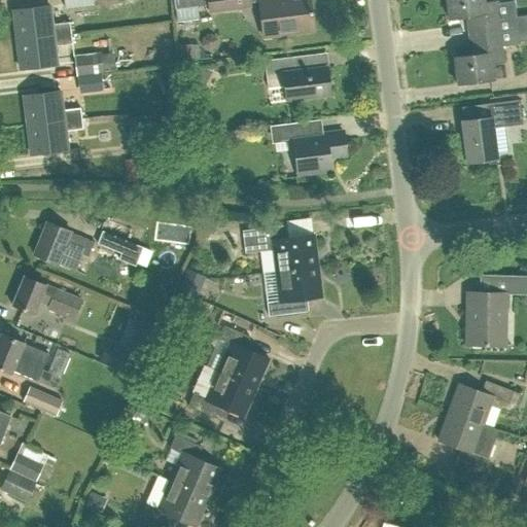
[(111,0),(113,12),(134,10),(132,0),(111,0)]
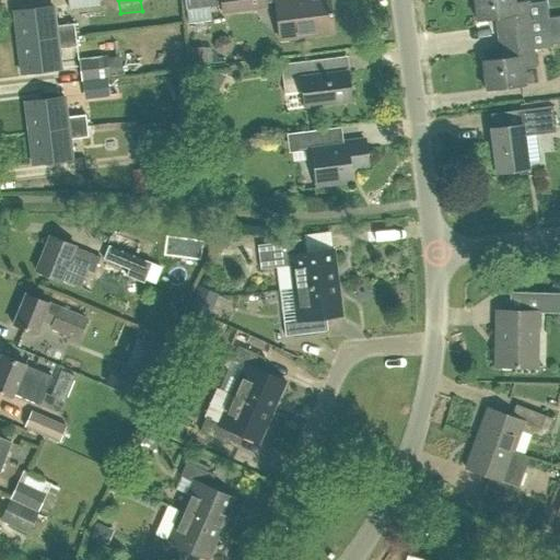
[(267,0),(185,0),(186,9),(222,4),(223,12),(268,7),(267,0)]
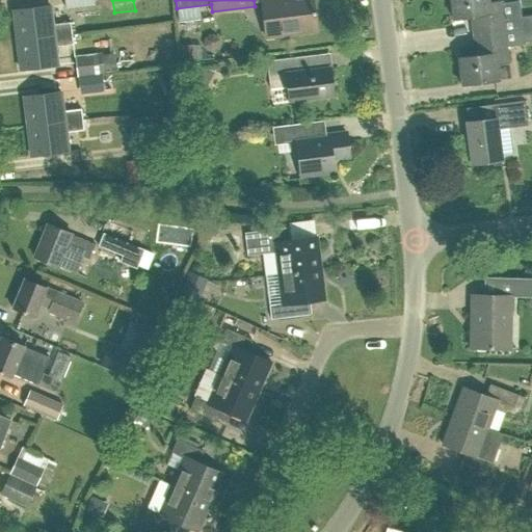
[(301,0),(291,1),(290,0),(260,0),(264,31),(271,30),(272,37),(316,32),(312,0),(301,0)]
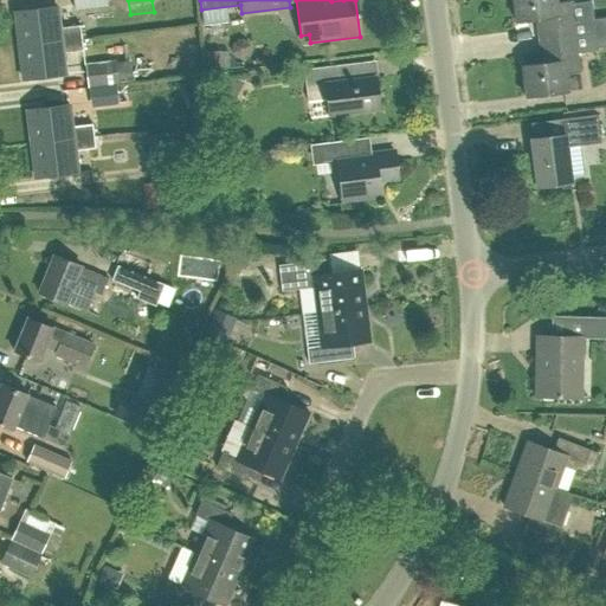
[(543,18),(547,40),(574,37),(571,1),(556,4),(555,0),(511,0),(515,21),(543,18)]
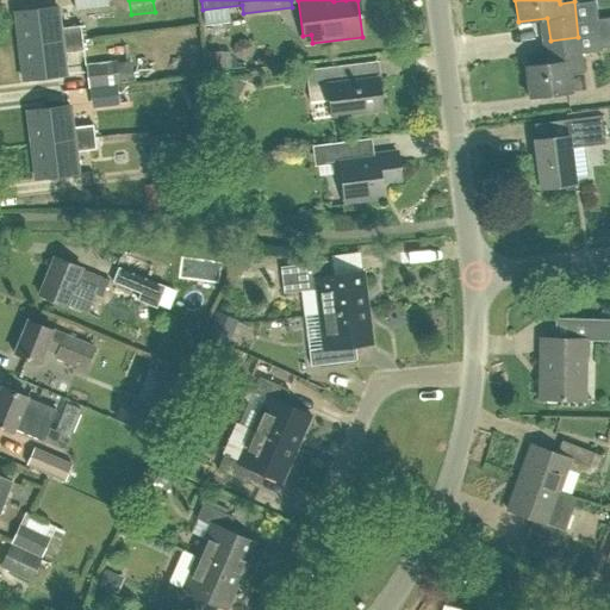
[(57,7),(14,12),(18,47),(81,39),(80,27),(60,30),(57,7)]
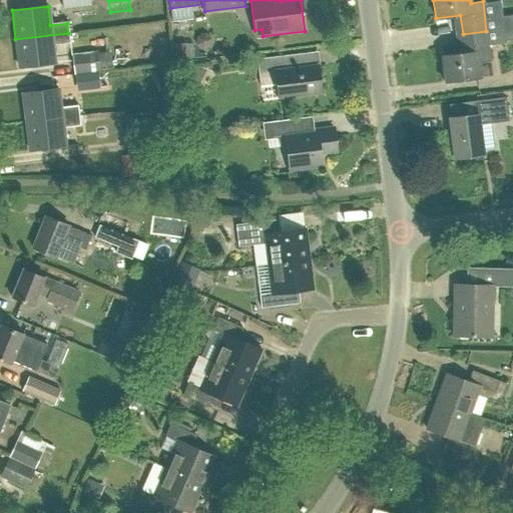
[(502,29),(512,27),(512,15),(500,17),(502,29)]
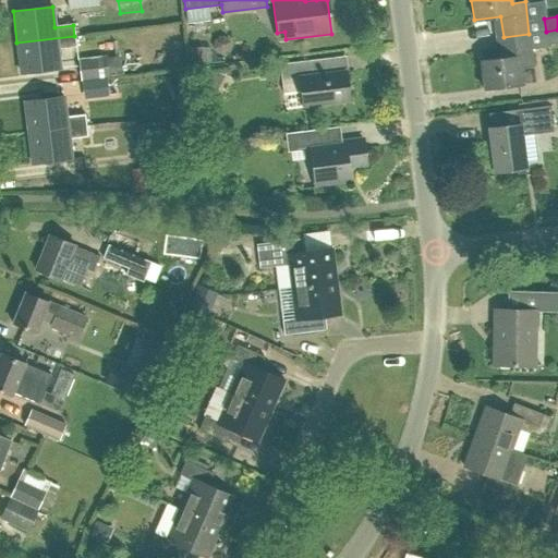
[(557,29),(546,32),(547,44),(557,43),(557,29)]
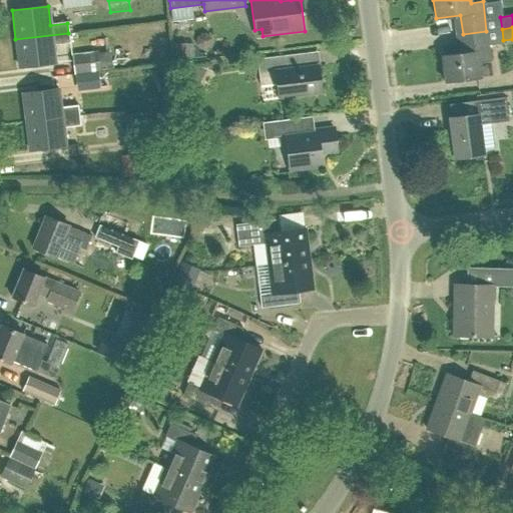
[(486,31),(463,34),(465,53),(441,56),(445,82),(480,77),(478,62),(490,60),(486,31)]
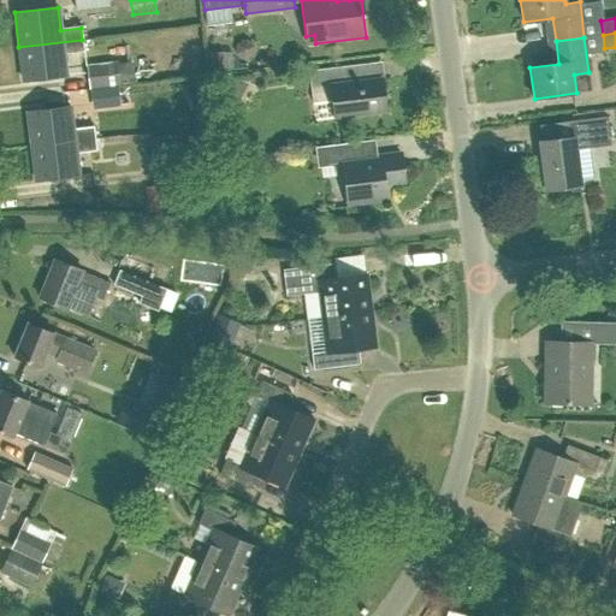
[(82,40),(18,47),(23,82),(65,77),(63,54),(83,52),(82,40)]
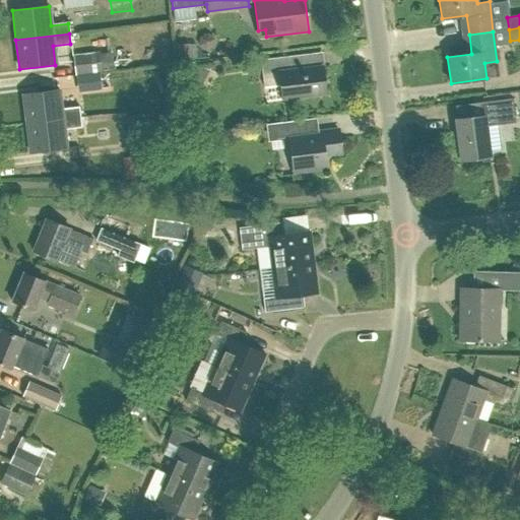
[(198,59),(196,43),(178,46),(180,62),(198,59)]
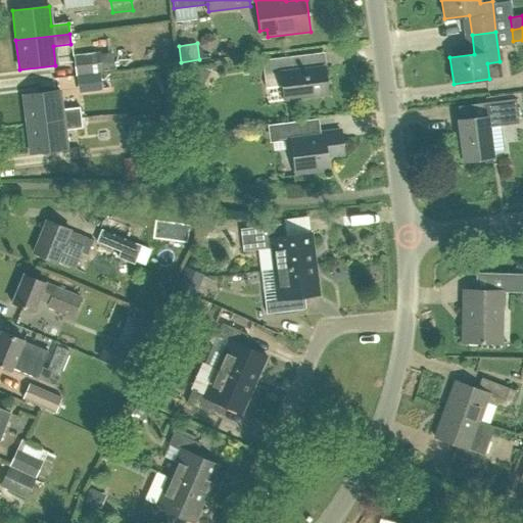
[(111,72),(109,51),(75,55),(77,76),(111,72)]
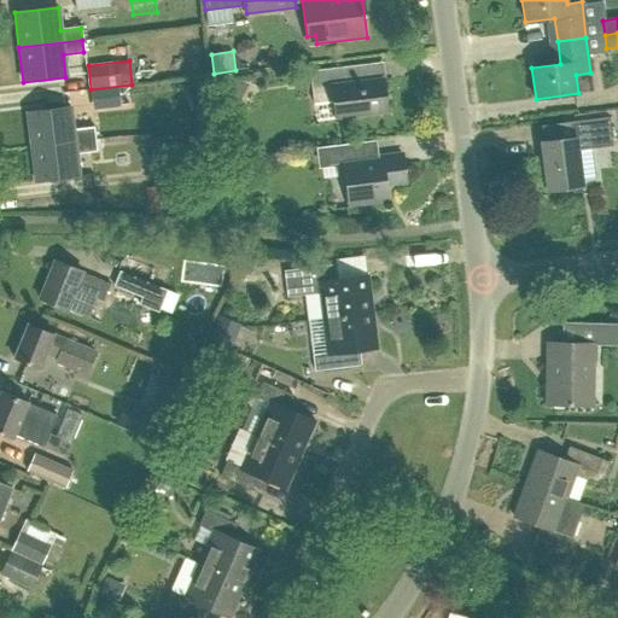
[(348,83),(347,66),(309,71),(313,104),(333,100),(336,117),(386,111),(382,79),(348,83)]
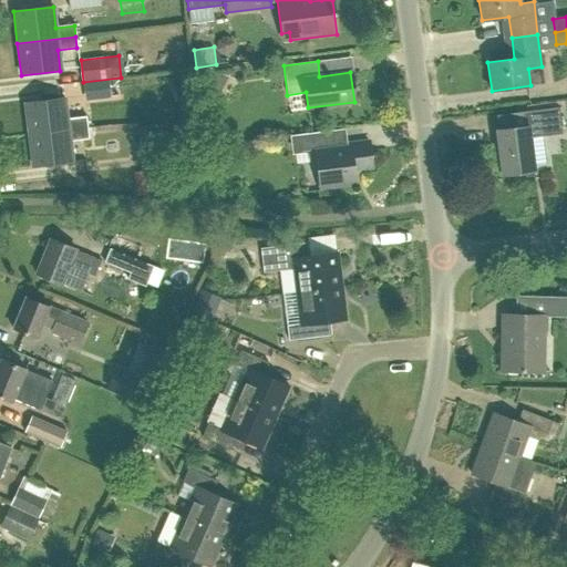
[(225,79),(212,73),(204,89),(218,94),(225,79)]
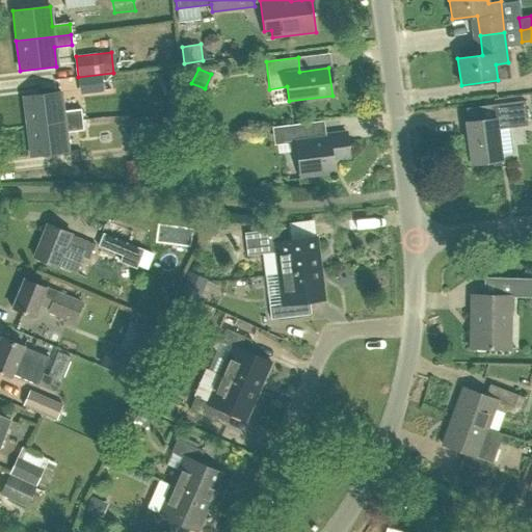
[(77,91),(77,81),(52,82),(53,94),(77,91)]
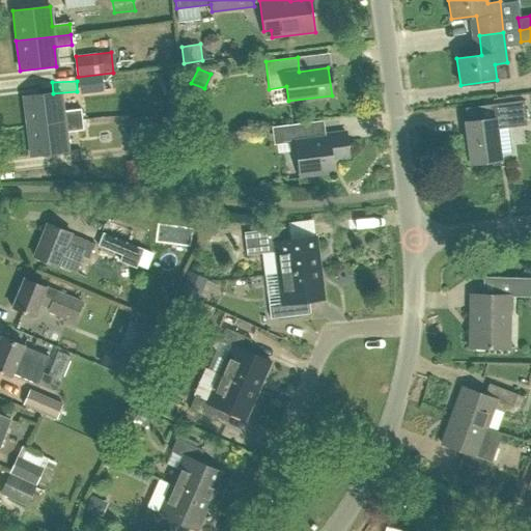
[(59,94),(22,99),(25,129),(80,122),(79,111),(61,113),(59,94)]
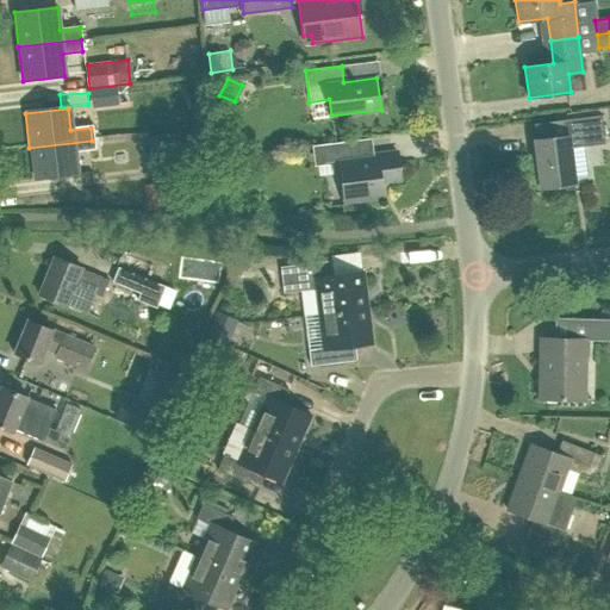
[(604,144),(601,116),(562,120),(564,136),(534,141),(540,188),(574,184),(571,149),(604,144)]
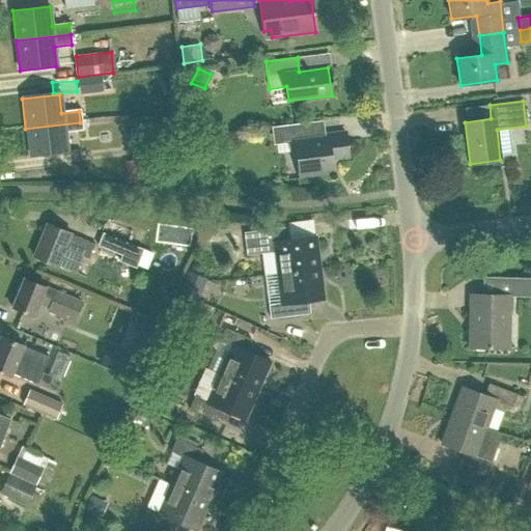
[(326,135),(325,121),(273,129),(275,143),(295,140),(300,175),(332,171),(331,159),(347,156),(344,133),(326,135)]
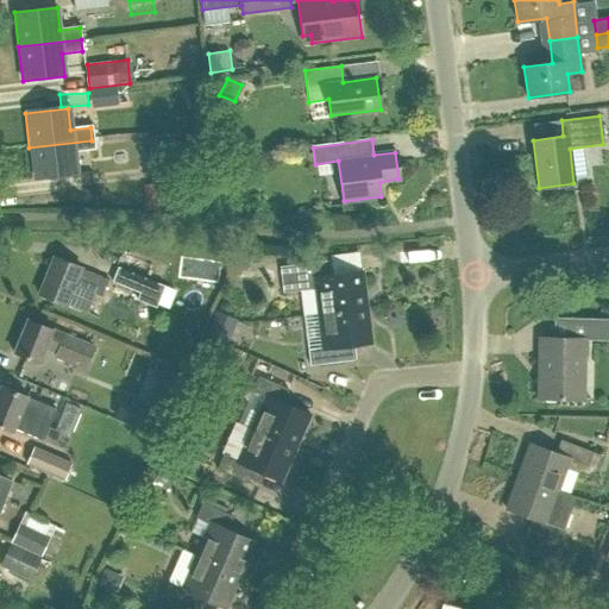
[(92,140),(29,148),(33,181),(75,176),(73,155),(93,152),(92,140)]
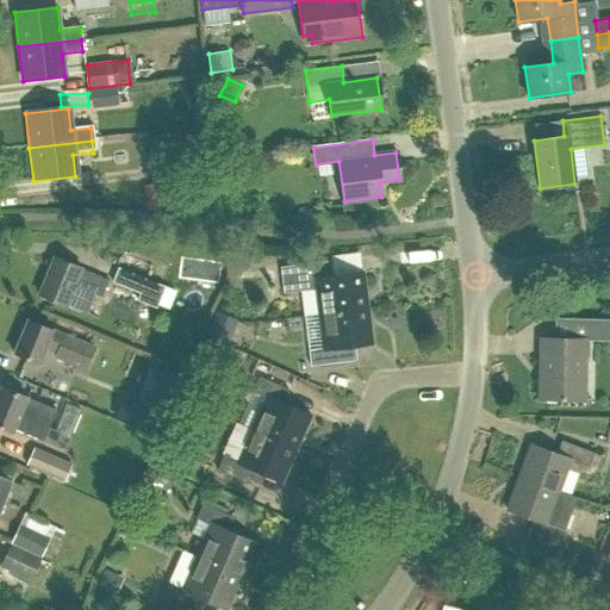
[(411,149),(411,161),(435,160),(434,148),(411,149)]
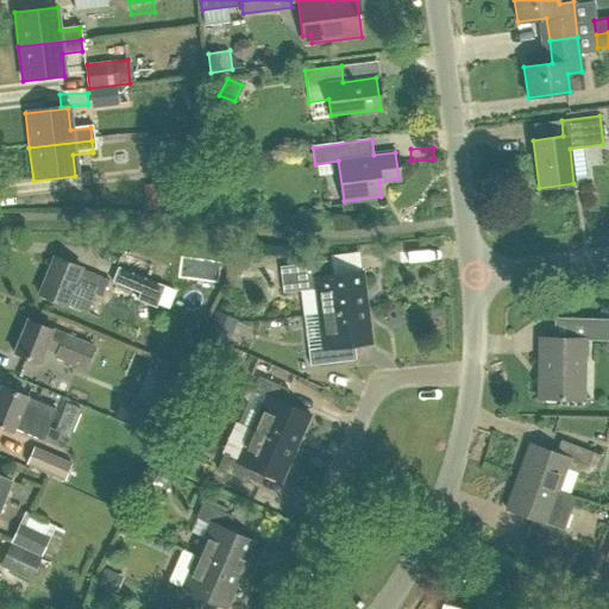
[(87,313),(94,295),(101,277),(81,269),(81,268),(52,257),(38,294),(87,313)]
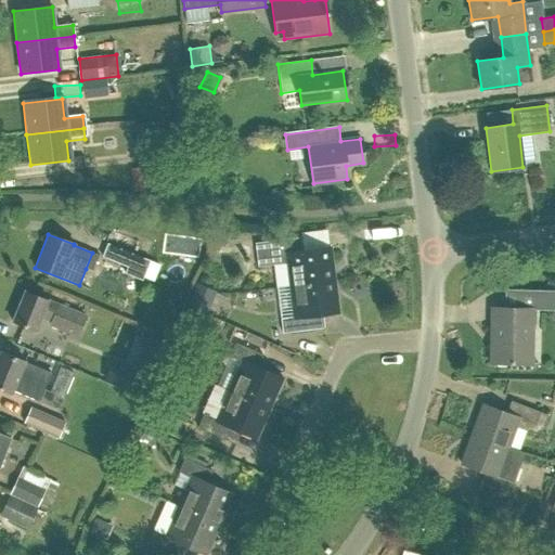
[(286,262),(289,285),(334,279),(330,247),(300,250),(298,237),(255,243),(258,267),(286,262)]
